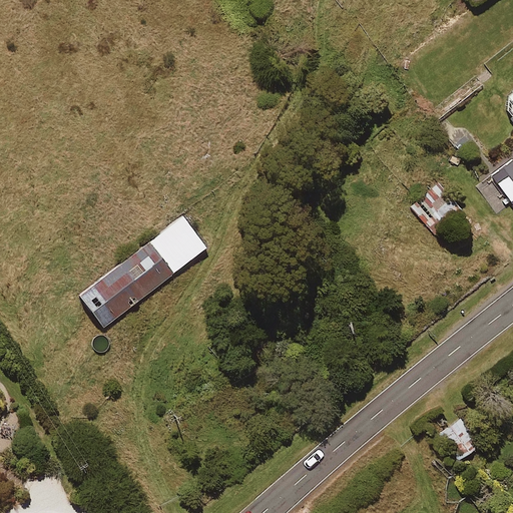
[(512,161),(493,176),(512,203),(512,161)]
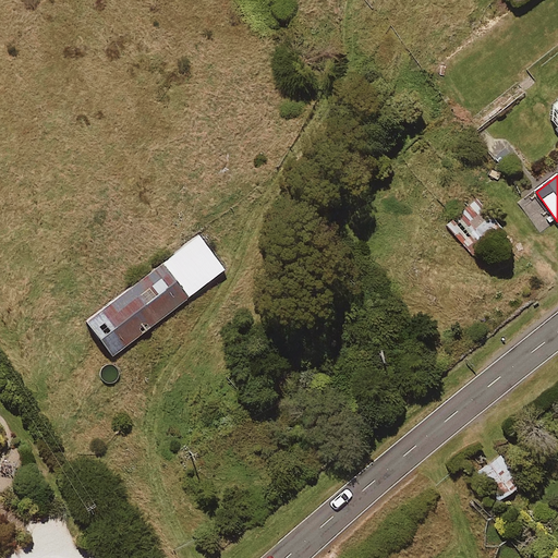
[(488,234),(468,209),(448,226),(469,251),(488,234)]
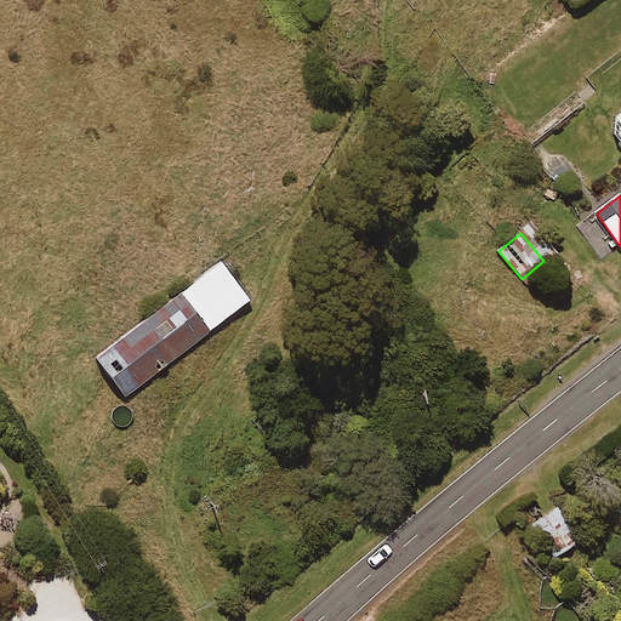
[(251,302),(222,265),(97,360),(127,399),(251,302)]
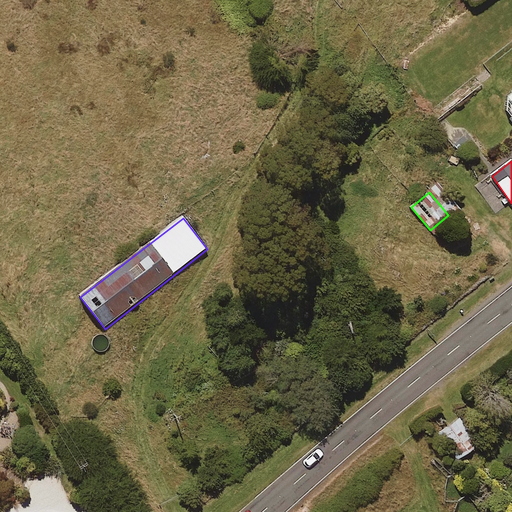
[(479,443),(457,420),(441,435),(463,459),(479,443)]
